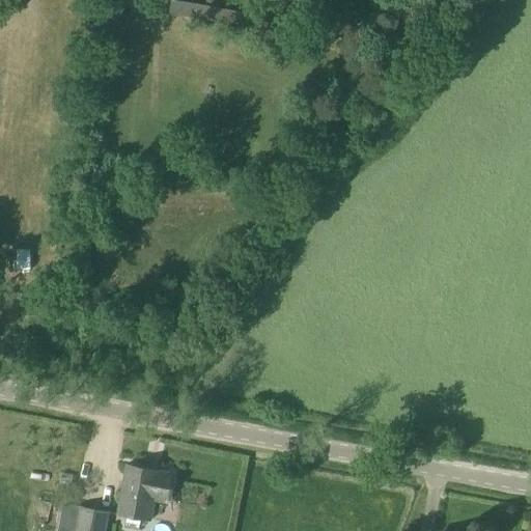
[(169,14),(250,28),(286,56),(295,46),(256,16),(171,0),(169,14)]
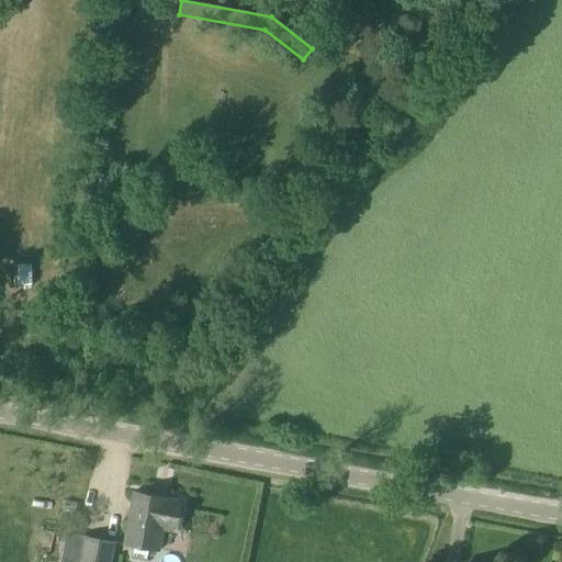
[(133,492),(123,544),(159,551),(163,529),(176,532),(182,502),(168,499),(168,498),(133,492)]
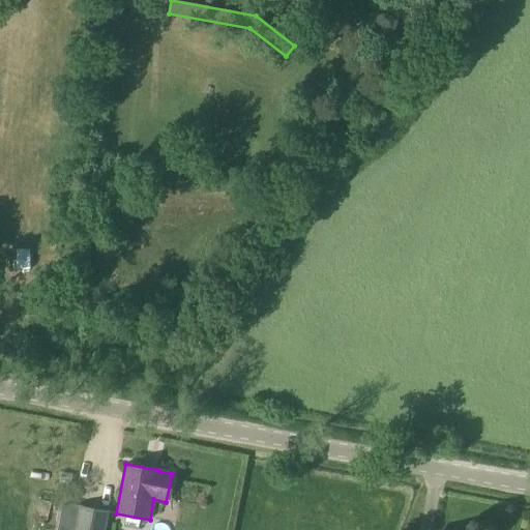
[(82,468),(79,489),(90,491),(93,470),(82,468)]
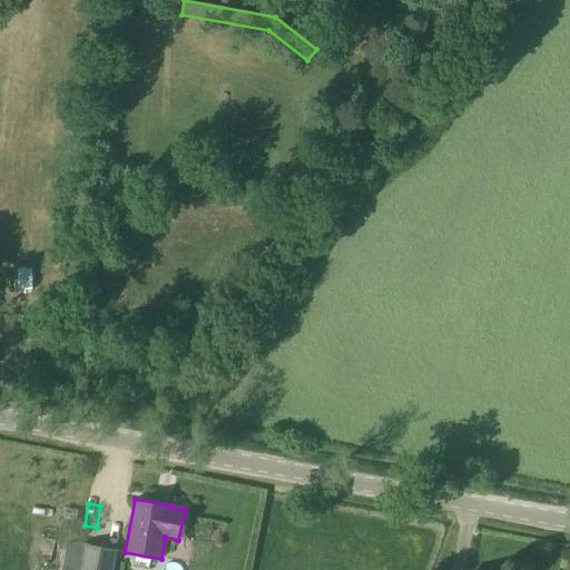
[(80,569),(111,569),(114,561),(116,550),(86,544),(84,556),(80,569)]
